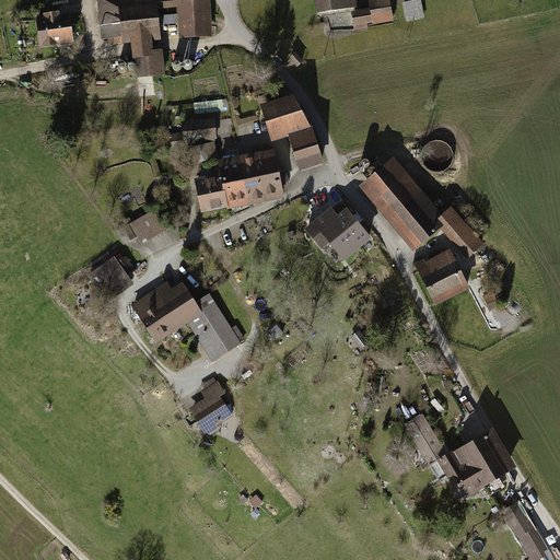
[(177,2),(198,1),(197,0),(95,0),(101,39),(113,41),(114,44),(130,44),(131,48),(131,60),(136,60),(137,79),(164,76),(162,51),(153,51),(152,46),(152,43),(161,42),(158,13),(177,11),(177,2)]
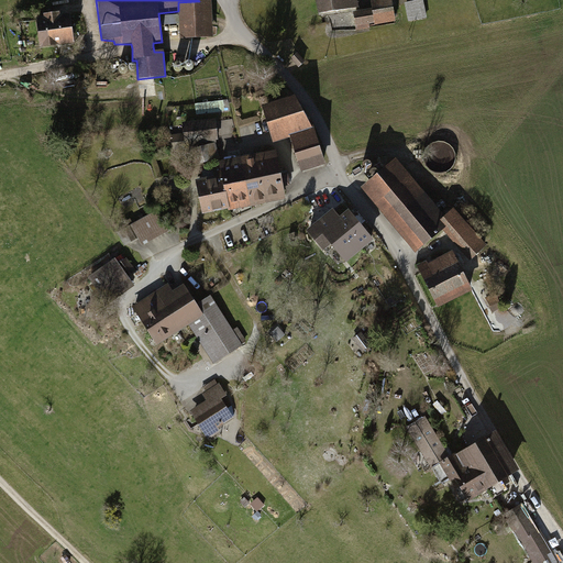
[(178,2),(178,11),(180,40),(213,37),(211,0),(199,1),(178,2)]
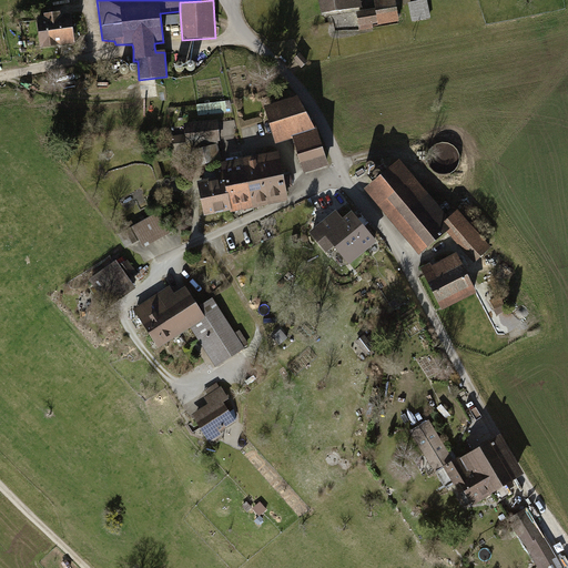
[(358,0),(321,0),(326,19),(362,10),(358,0)]
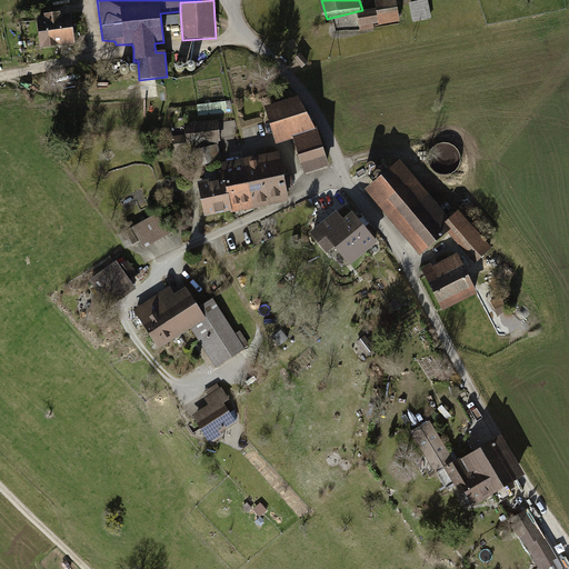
[(398,0),(387,0),(375,2),(377,11),(360,15),(362,29),(379,27),(402,22),(398,0)]
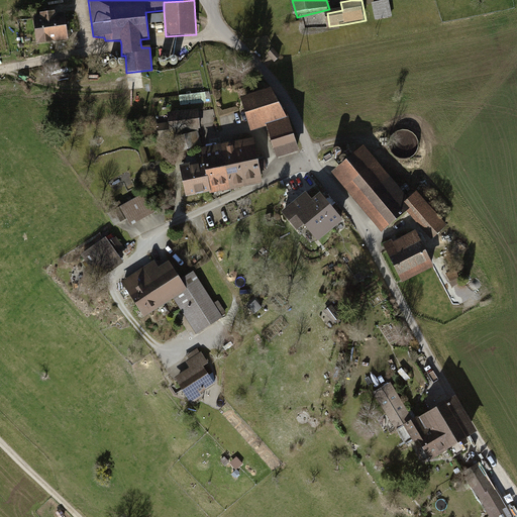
[(389,1),(373,5),(376,21),(393,18),(389,1)]
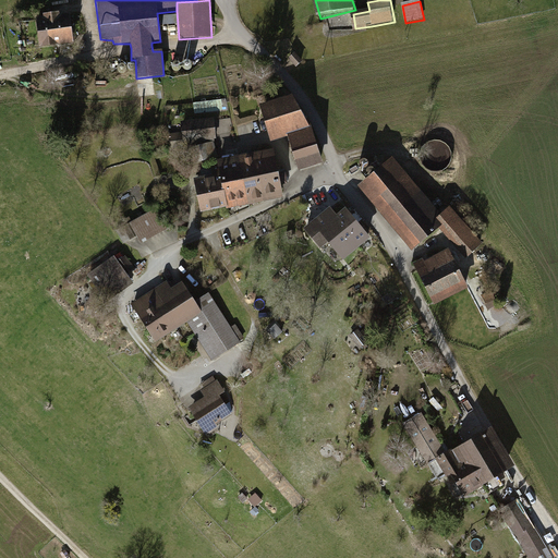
[(284,5),(267,7),(267,17),(284,16),(284,5)]
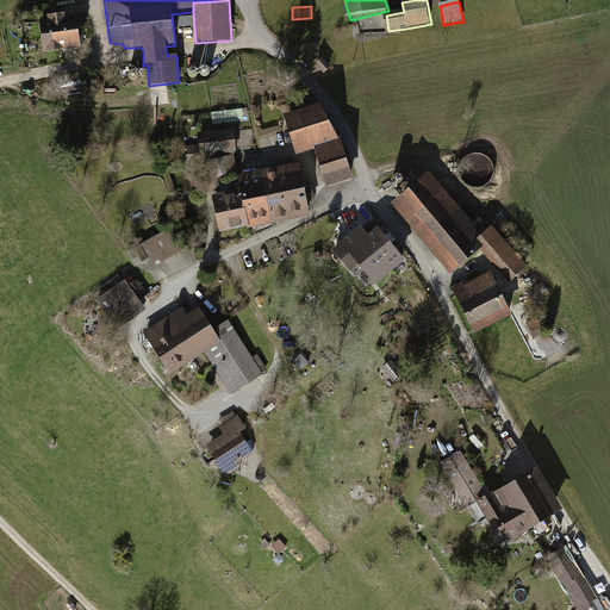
[(47,20),(38,22),(43,53),(79,48),(75,17),(64,18),(64,14),(45,17),(47,20)]
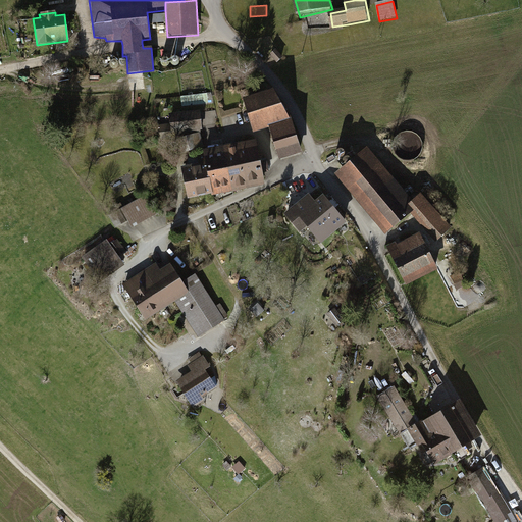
[(276,52),(272,57),(279,64),(284,60),(276,52)]
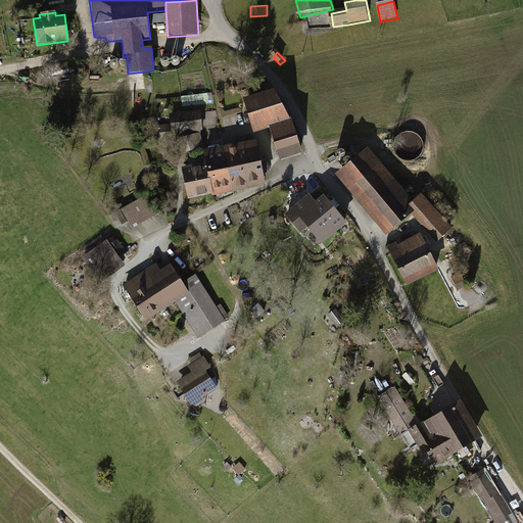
[(176,58),(174,58),(172,59),(171,61),(171,63),(172,65),(174,66),(176,66),(178,65),(179,64),(179,61),(178,59),(176,58)]
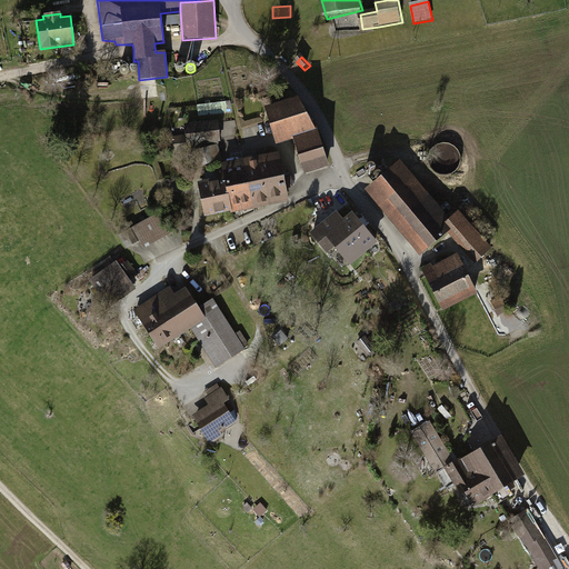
[(135,65),(132,65),(130,66),(129,68),(129,70),(130,72),(132,73),(135,73),(137,72),(138,70),(138,68),(137,66),(135,65)]
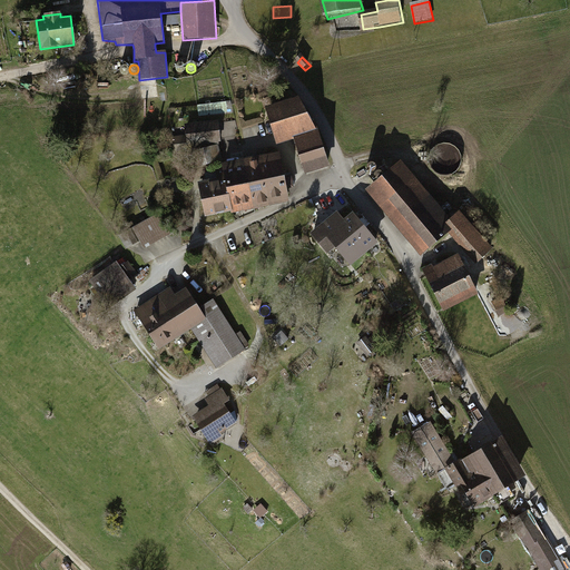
[(180,65),(178,65),(176,66),(175,68),(175,70),(176,72),(178,74),(180,74),(183,72),(184,70),(184,68),(183,66),(180,65)]
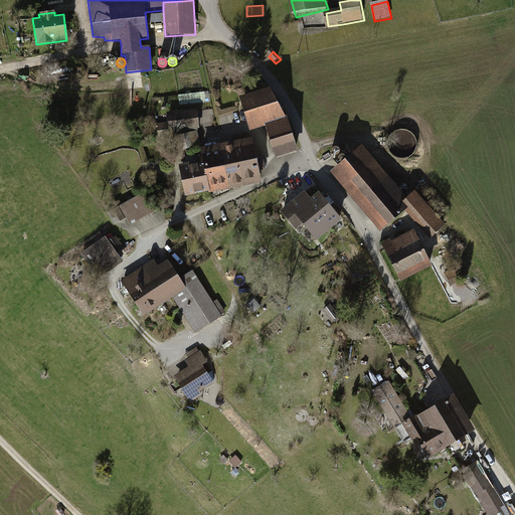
[(114,59),(111,59),(109,60),(108,62),(108,64),(109,66),(111,67),(113,67),(115,66),(116,65),(116,62),(115,60),(114,59)]
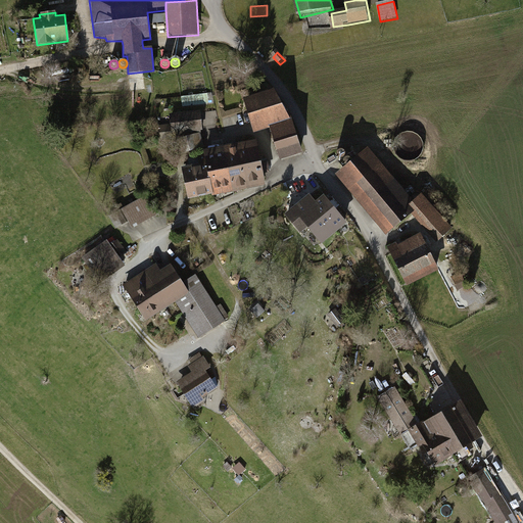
[(269,129),(291,121),(274,91),(244,99),(255,134),(269,129)]
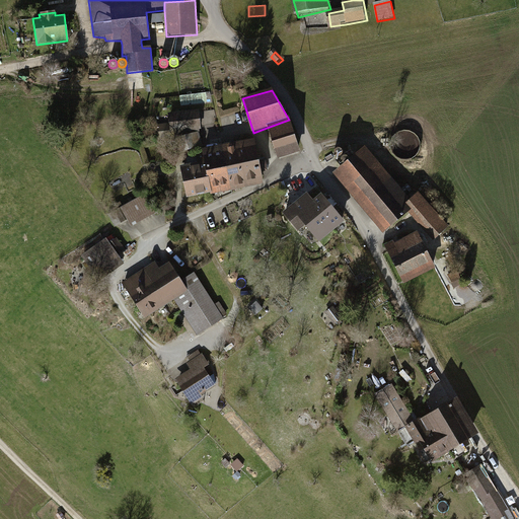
[(199,110),(167,115),(168,124),(156,125),(158,139),(171,137),(170,134),(201,130),(199,110)]
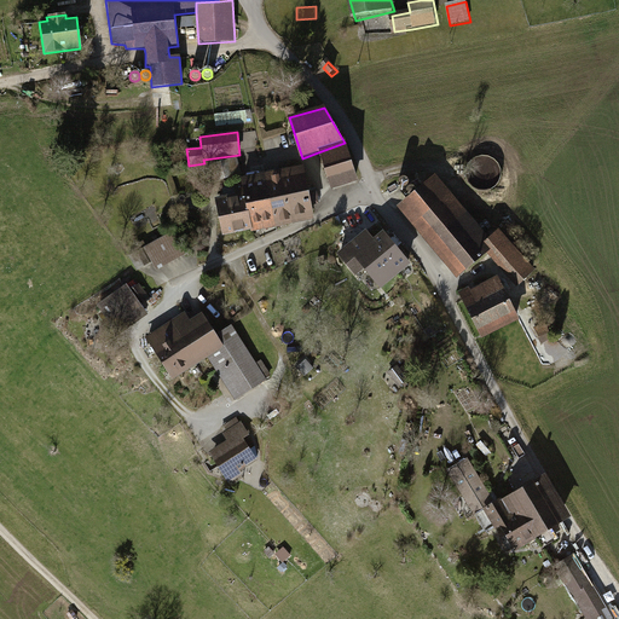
[(345,143),(318,152),(333,191),(358,181),(345,143)]
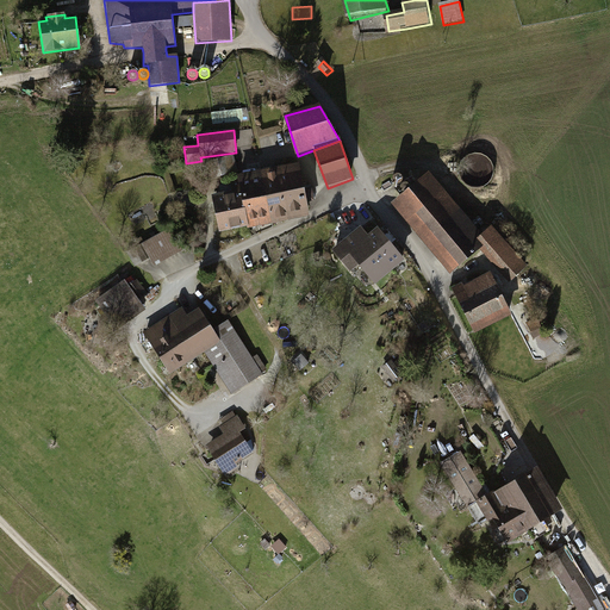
[(309,213),(299,165),(278,169),(287,217),(309,213)]
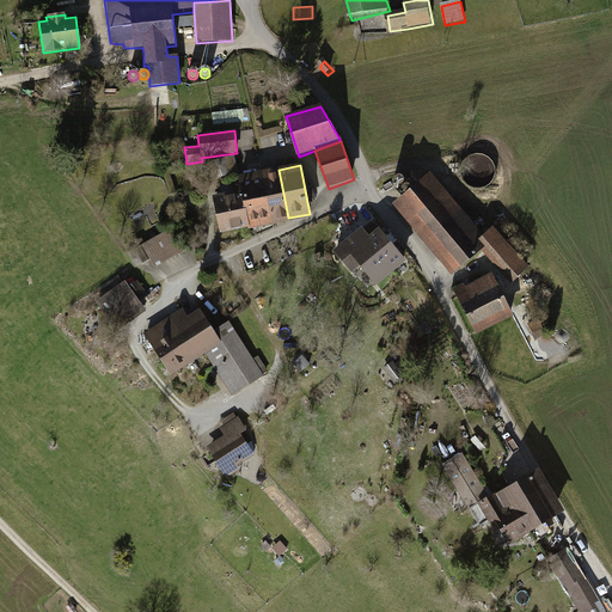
[(288,218),(279,170),(256,173),(265,222),(288,218)]
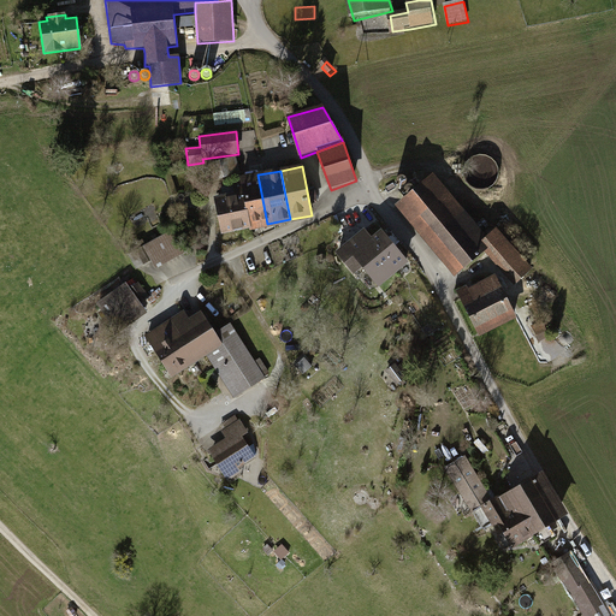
[(267,224),(258,175),(237,179),(240,193),(247,227),(267,224)]
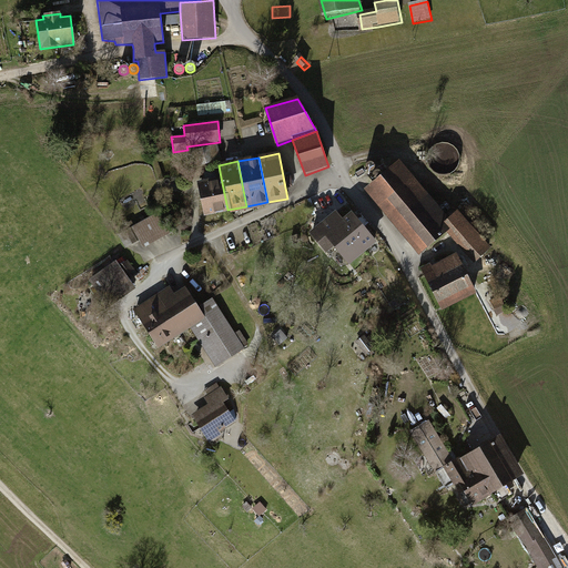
[(404,169),(372,194),(423,256),(449,235),(474,265),(494,250),(464,213),(450,225),(424,193),(404,169)]
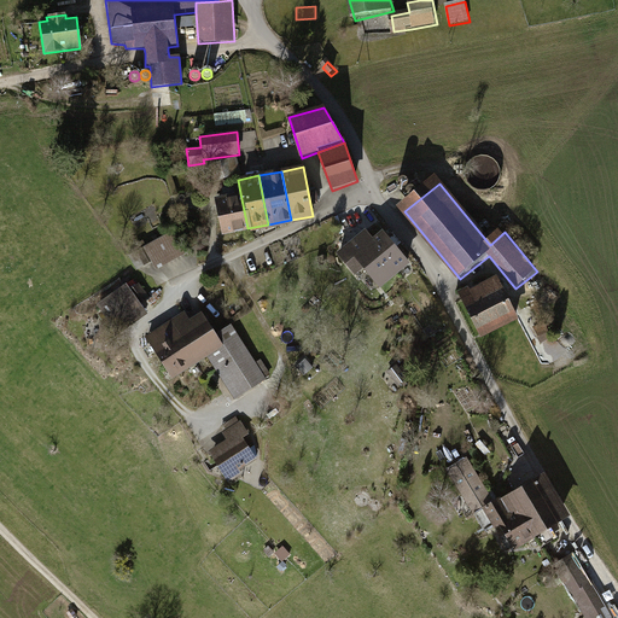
[(248,228),(240,193),(215,198),(222,233),(248,228)]
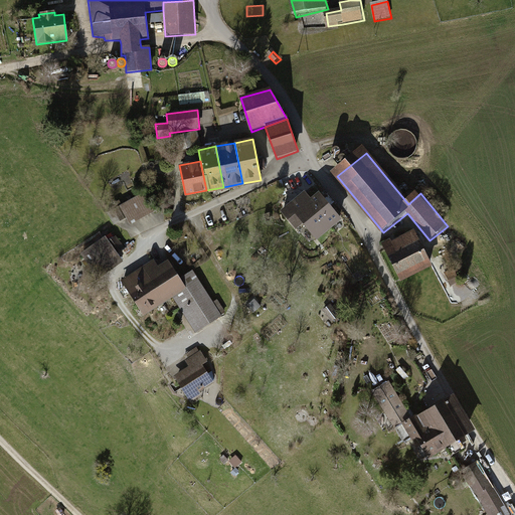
[(142,193),(119,206),(130,225),(153,212),(142,193)]
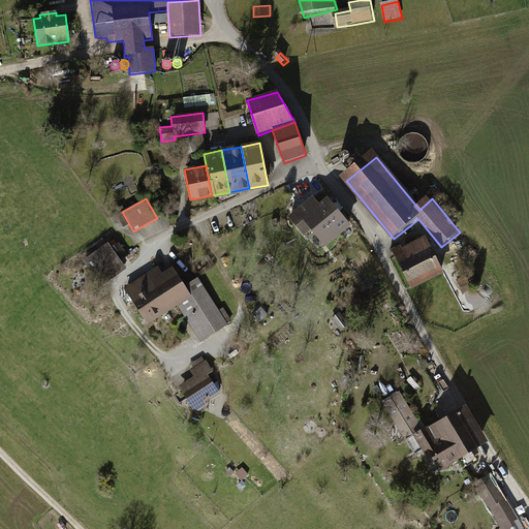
[(344,239),(322,211),(316,203),(290,222),(312,249),(315,247),(321,254),(328,249),(329,251),(344,239)]
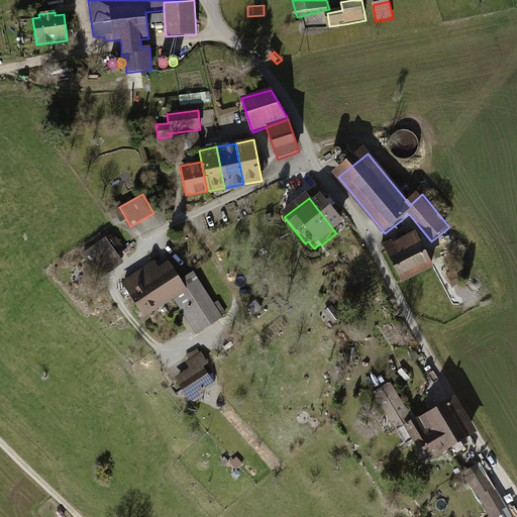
[(346,225),(326,198),(315,206),(336,233),(346,225)]
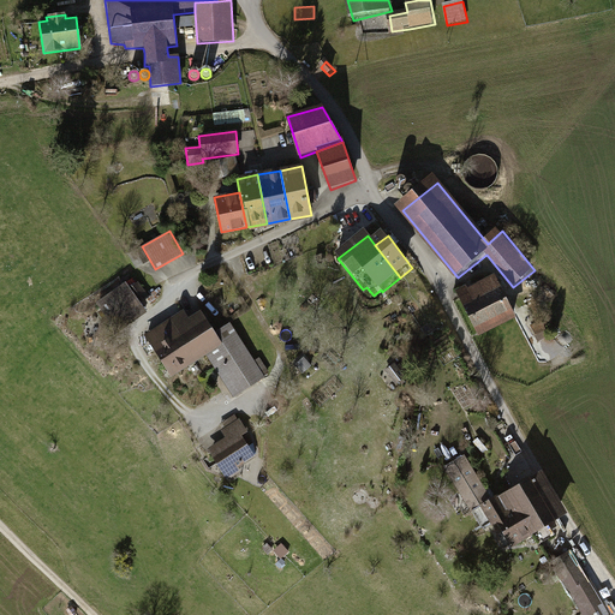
[(495,282),(463,299),(483,340),(515,323),(495,282)]
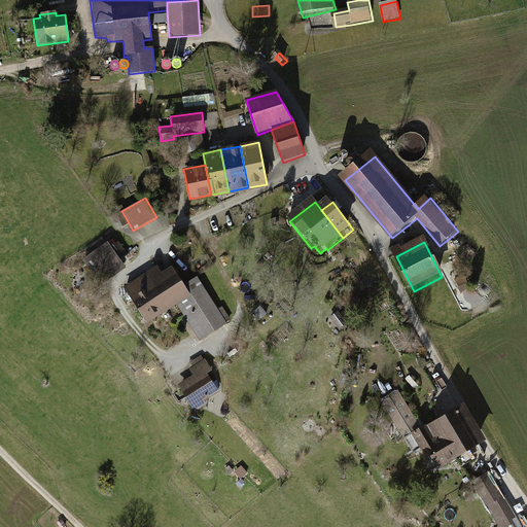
[(108,246),(83,265),(102,289),(127,272),(108,246)]
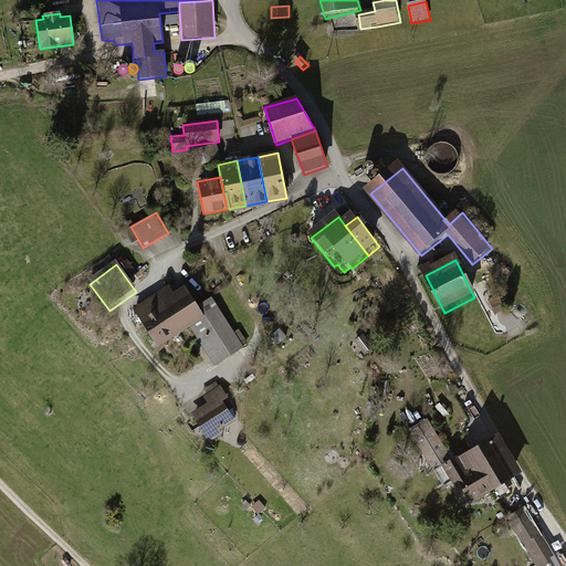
[(176,291),(138,315),(160,349),(194,328),(219,369),(247,352),(216,302),(201,311),(190,292),(180,297),(176,291)]
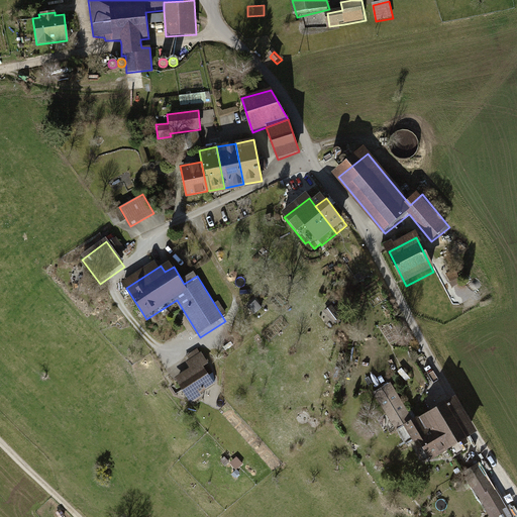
[(194,373),(177,385),(193,407),(217,391),(206,376),(212,372),(200,354),(188,364),(194,373)]
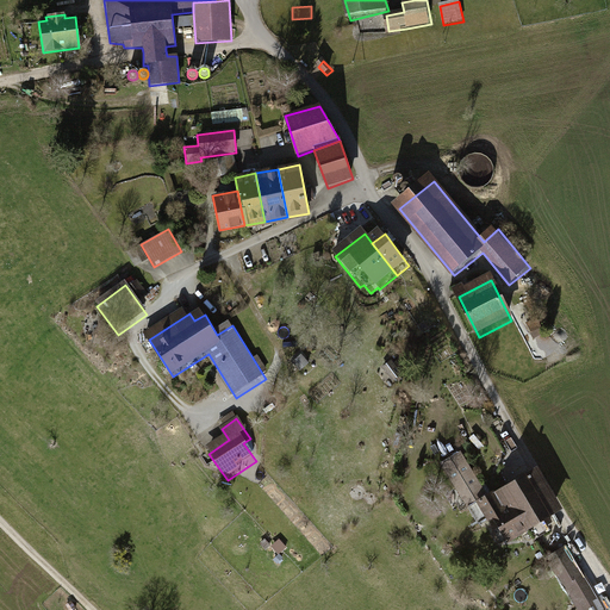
[(442,464),(479,529),(493,521),(506,545),(560,515),(536,472),(492,496),(486,485),(483,487),(462,452),(442,464)]
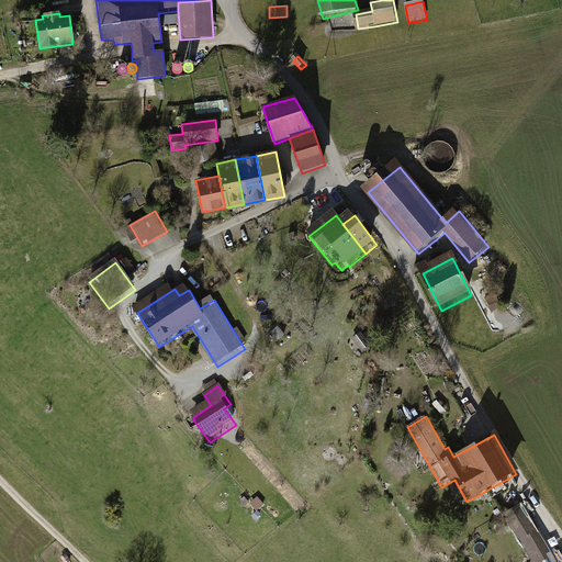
[(509,515),(537,561),(557,561),(524,506),(509,515)]
